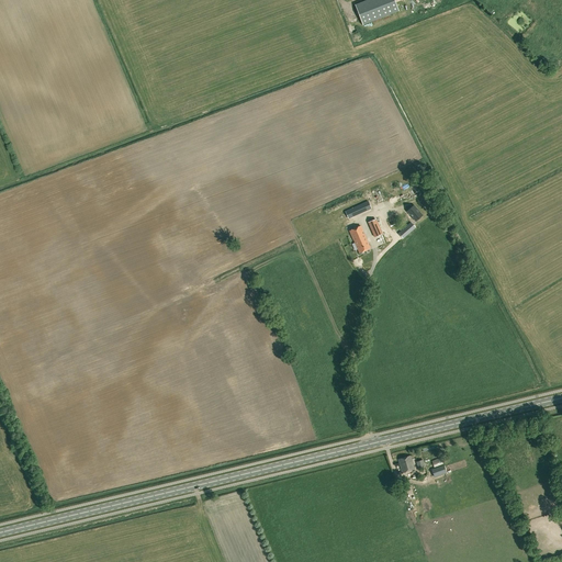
[(394,0),(366,0),(356,4),(363,25),(400,11),(394,0)]
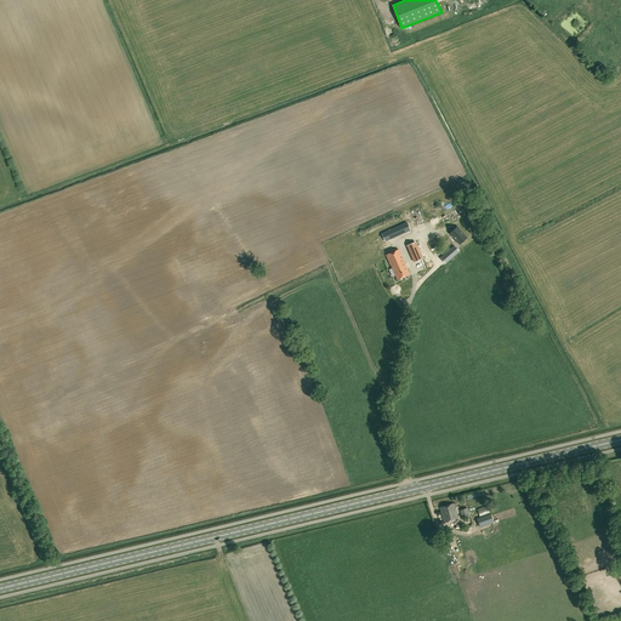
[(598,38),(607,41),(611,30),(598,24),(597,27),(594,26),(592,32),(599,34),(598,38)]
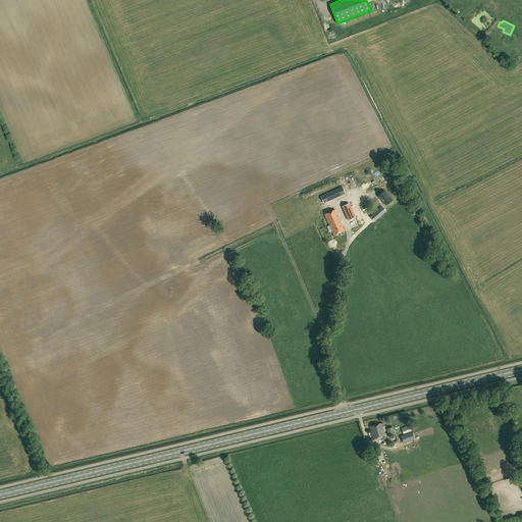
[(507,45),(514,51),(521,40),(521,29),(520,28),(507,45)]
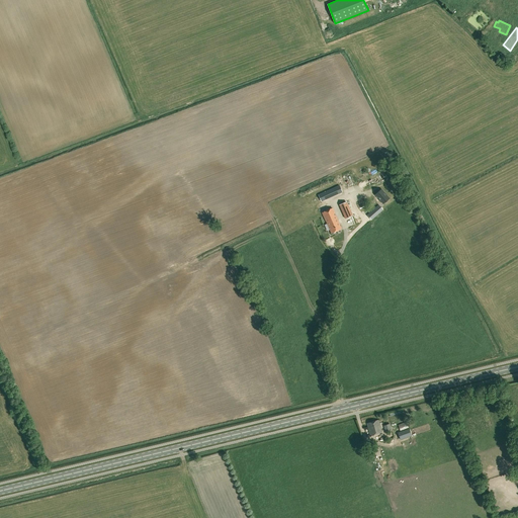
[(337,179),(328,183),(331,190),(340,186),(337,179)]
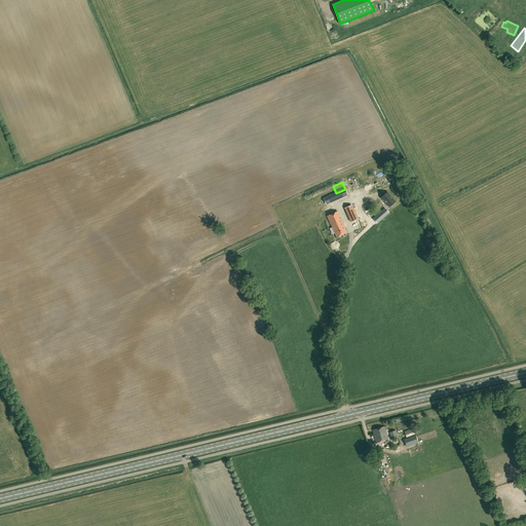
[(387,193),(381,199),(388,208),(395,202),(387,193)]
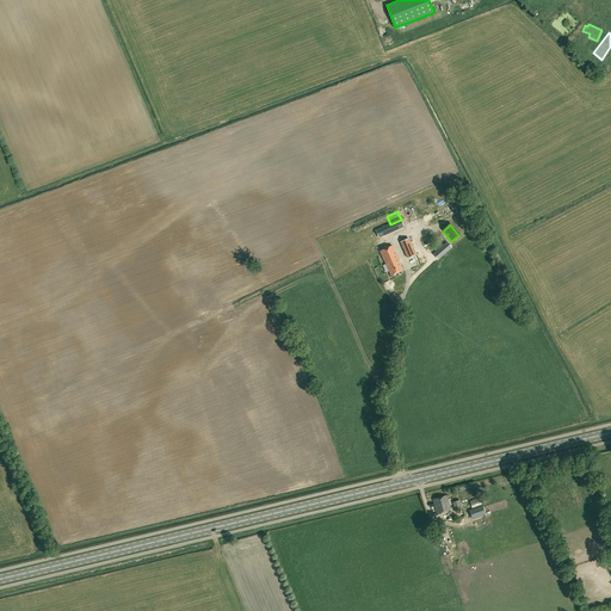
[(409,239),(402,242),(409,258),(417,254),(409,239)]
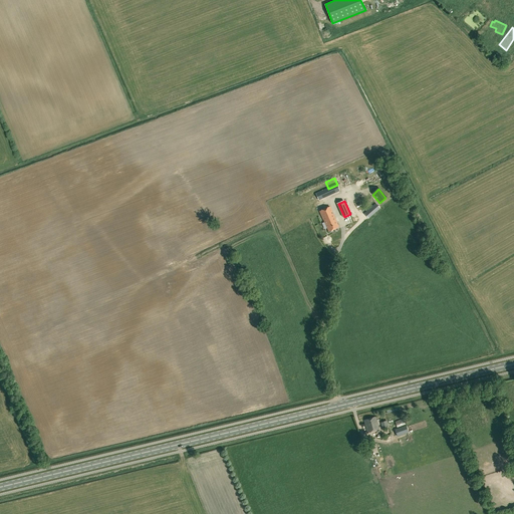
[(329,208),(320,212),(329,231),(338,227),(329,208)]
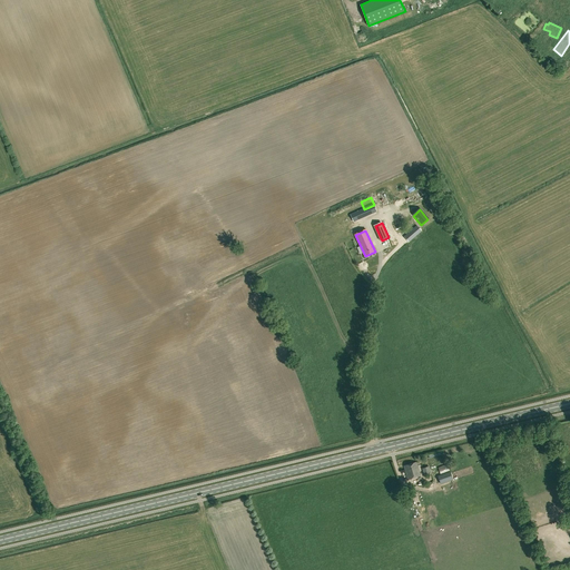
[(416,232),(408,238),(412,243),(421,236),(416,232)]
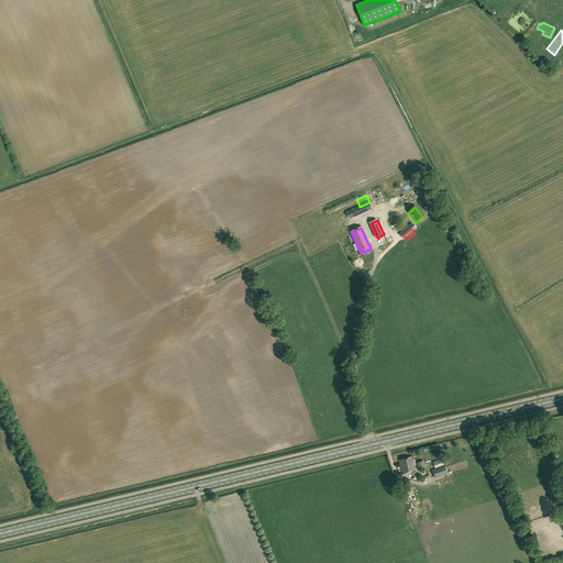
[(411,456),(399,461),(404,474),(416,471),(411,456)]
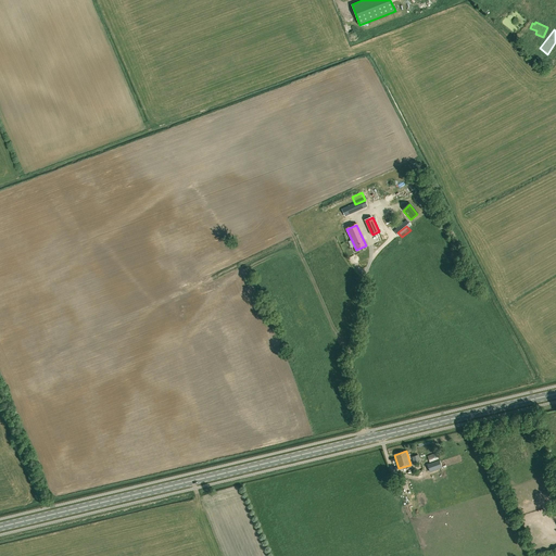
[(418,455),(412,457),(414,464),(420,462),(418,455)]
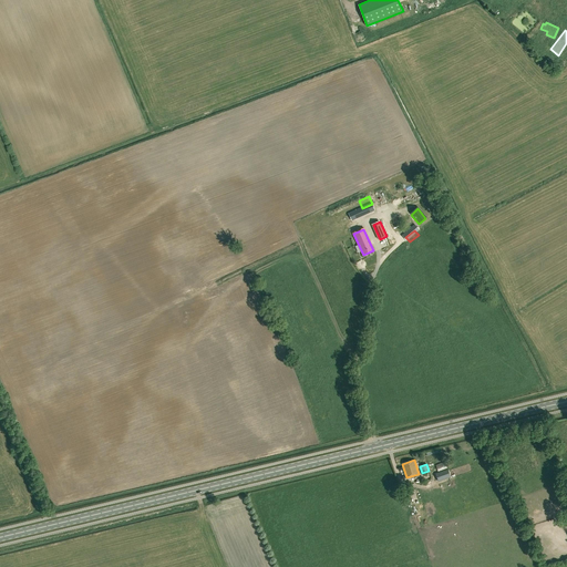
[(451,475),(447,470),(435,474),(437,481),(451,475)]
